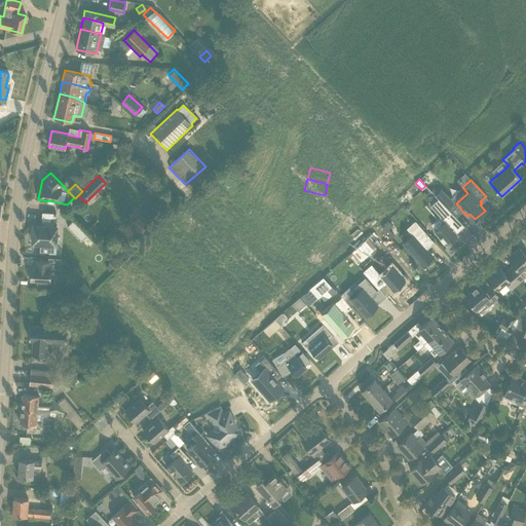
[(441,188),(434,194),(438,198),(447,208),(453,201),(441,188)]
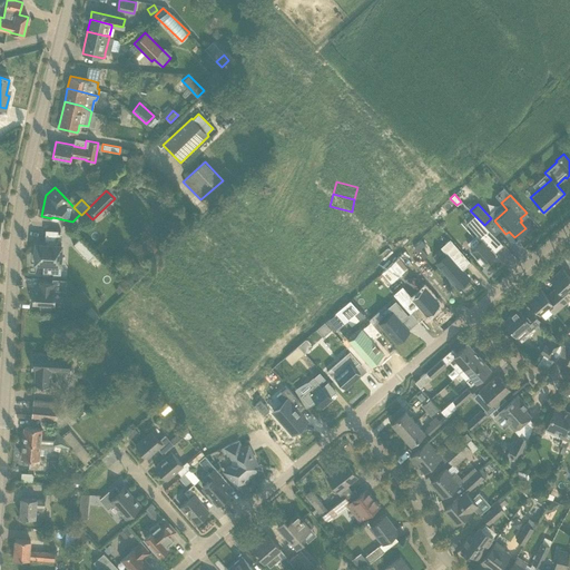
[(330,206),(327,216),(349,220),(352,212),(330,206)]
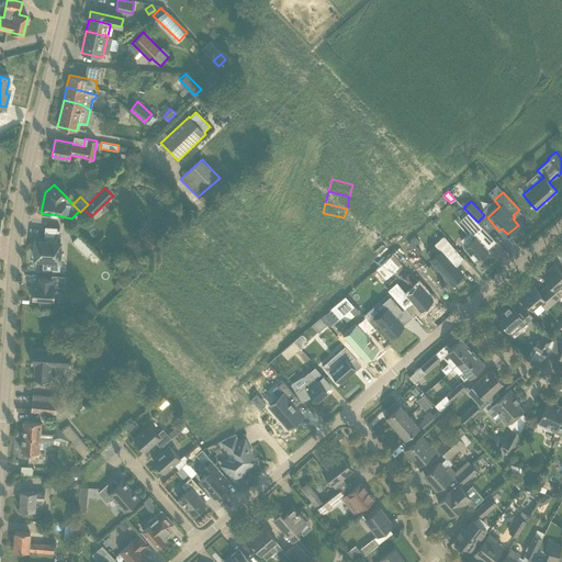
[(468,212),(459,220),(474,237),(463,247),(470,254),(473,258),(476,261),(489,250),(486,249),(495,242),(478,222),(468,212)]
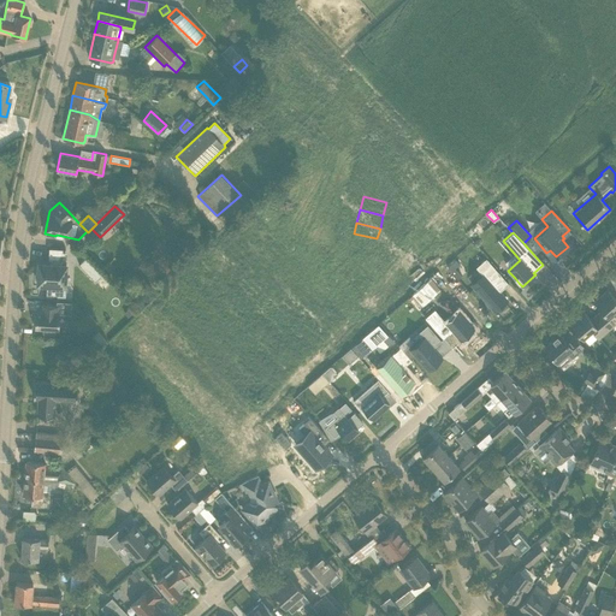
[(58,284),(65,285),(66,265),(64,265),(65,249),(48,248),(48,264),(39,262),(37,272),(36,272),(35,282),(37,282),(37,283),(47,284),(46,295),(58,295),(58,284)]
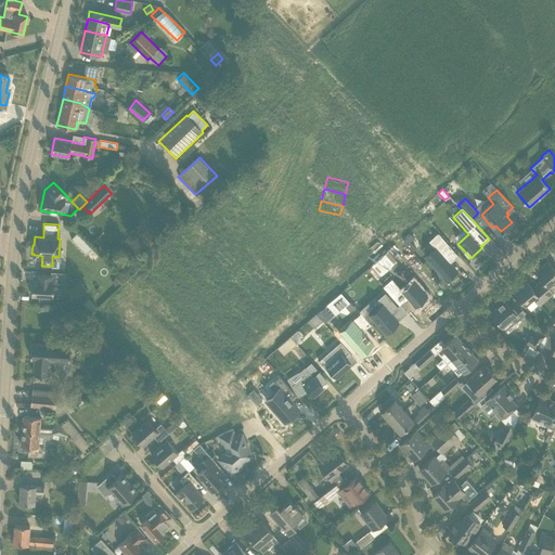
[(344,230),(327,244),(334,252),(350,236),(344,230)]
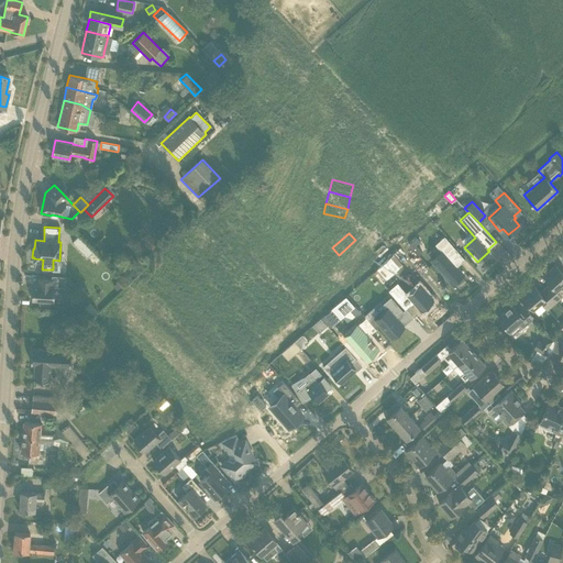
[(77,235),(72,241),(87,257),(92,251),(77,235)]
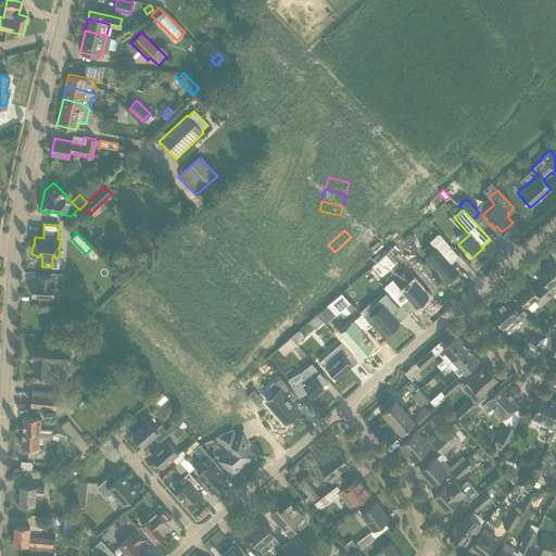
[(243,234),(226,249),(232,256),(250,241),(243,234)]
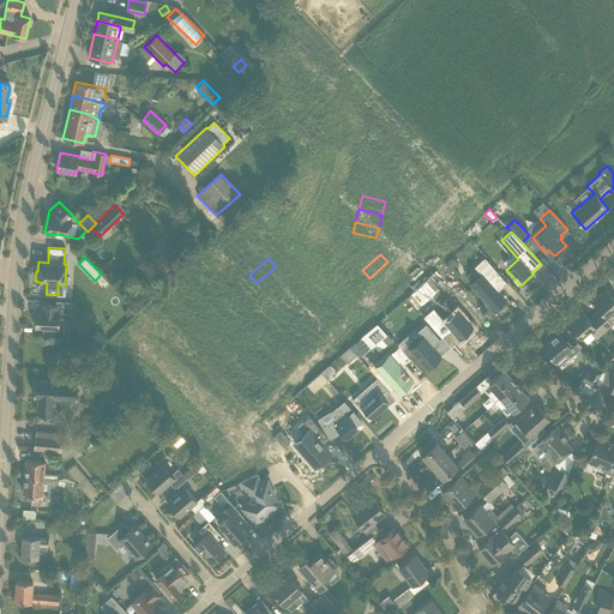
[(450,270),(458,263),(455,258),(446,265),(450,270)]
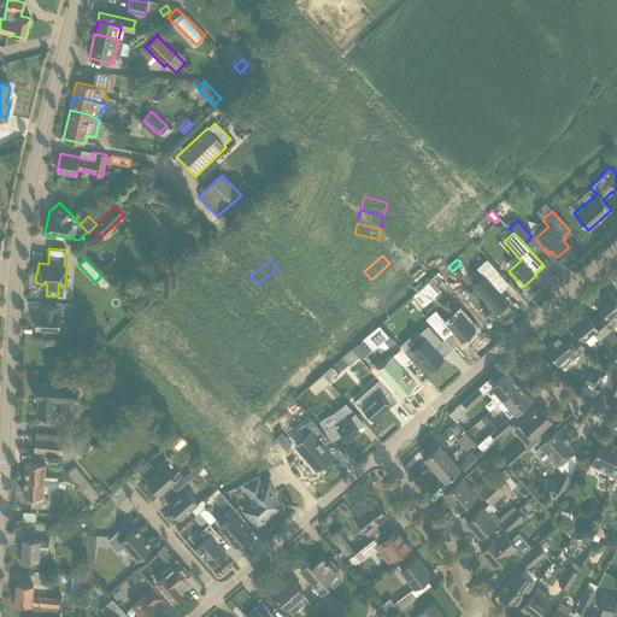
[(483,275),(472,285),(495,311),(507,300),(499,291),(500,289),(503,291),(510,285),(487,259),(477,269),(483,275)]
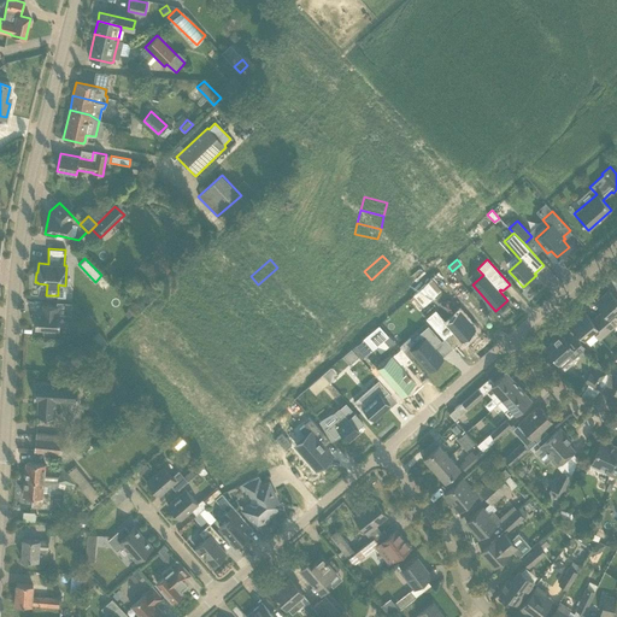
[(389,263),(371,280),(380,288),(397,272),(389,263)]
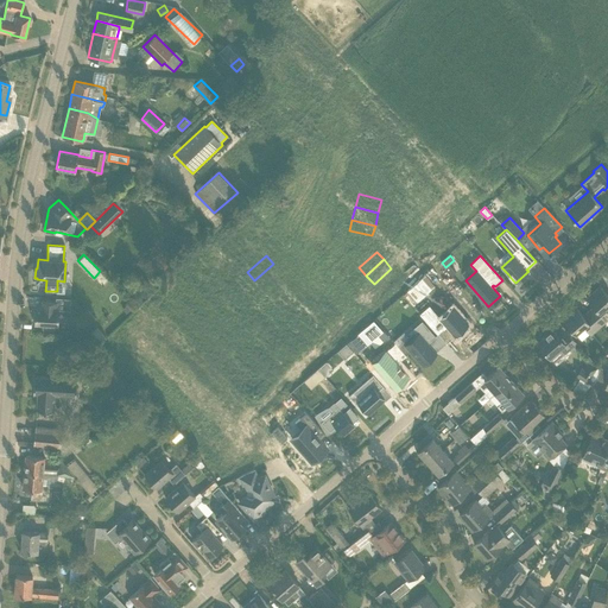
[(195,277),(178,293),(187,303),(204,286),(195,277)]
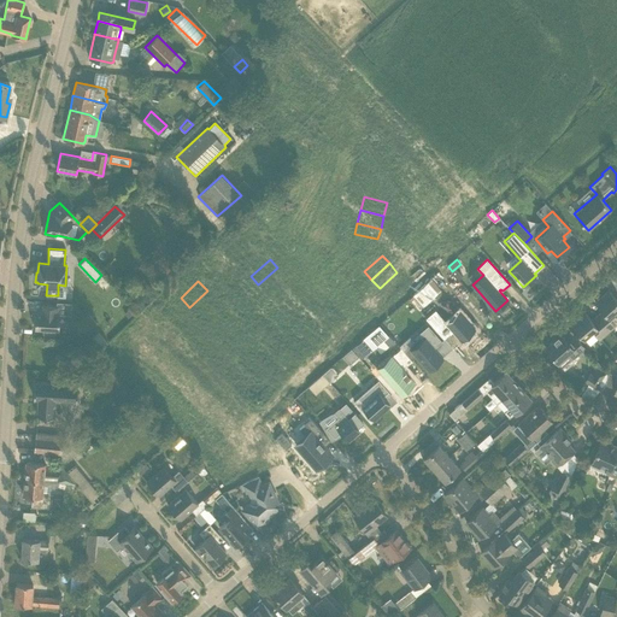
[(603,311),(597,315),(610,330),(616,323),(616,299),(609,289),(594,301),(603,311)]
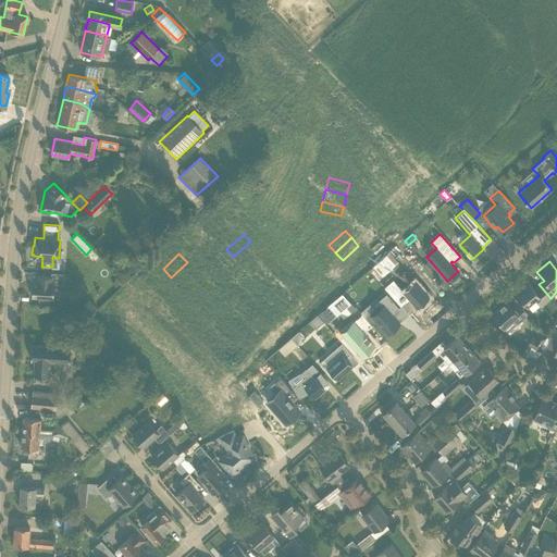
[(187,262),(171,277),(177,284),(194,270),(187,262)]
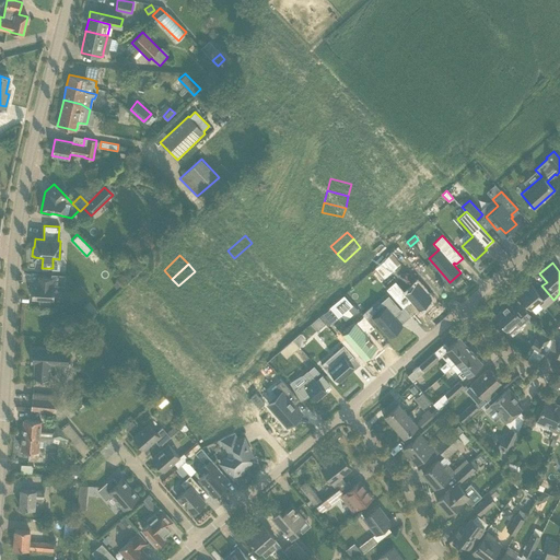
[(306,265),(296,273),(310,288),(319,279),(306,265)]
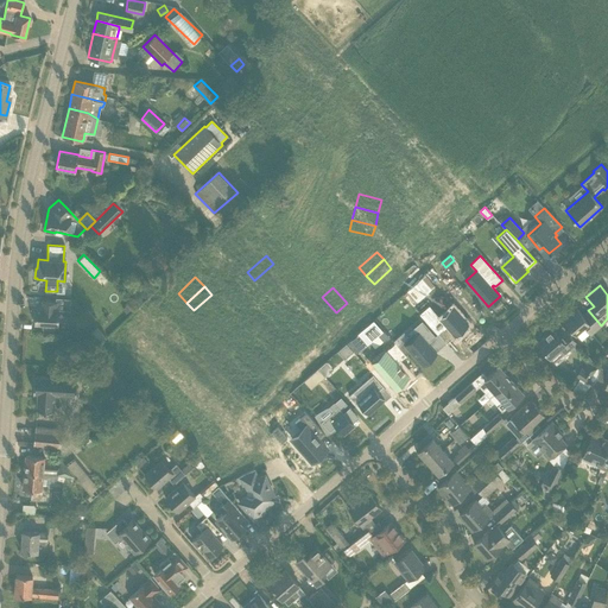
[(211,295),(194,310),(201,318),(219,302),(211,295)]
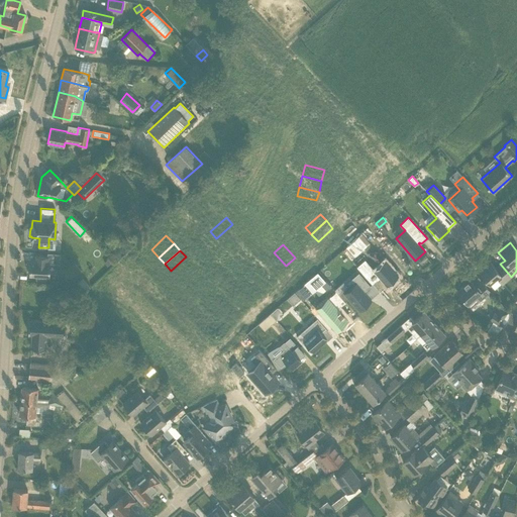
[(274,252),(267,259),(279,272),(286,266),(274,252)]
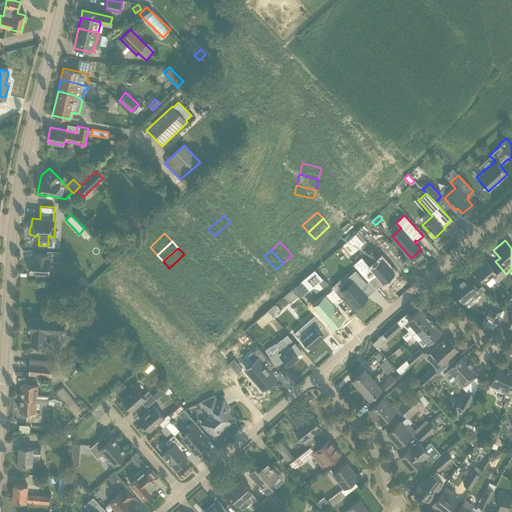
[(30,259),(29,273),(49,274),(50,259),(48,259),(48,254),(35,253),(35,259),(30,259)]
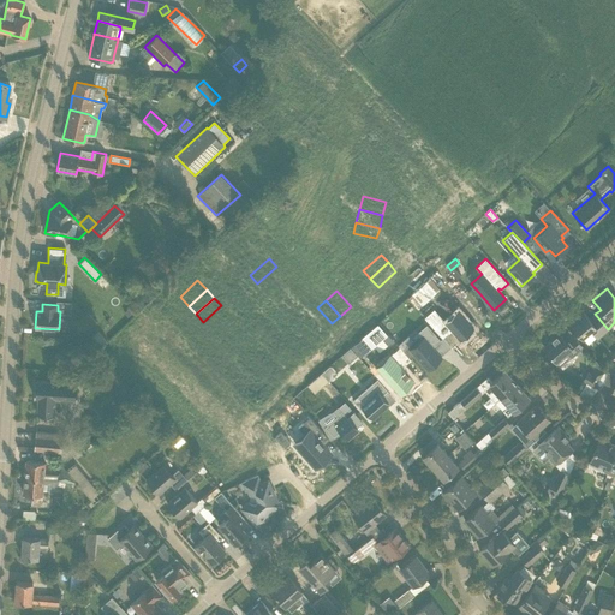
[(221,305),(203,322),(210,329),(228,314),(221,305)]
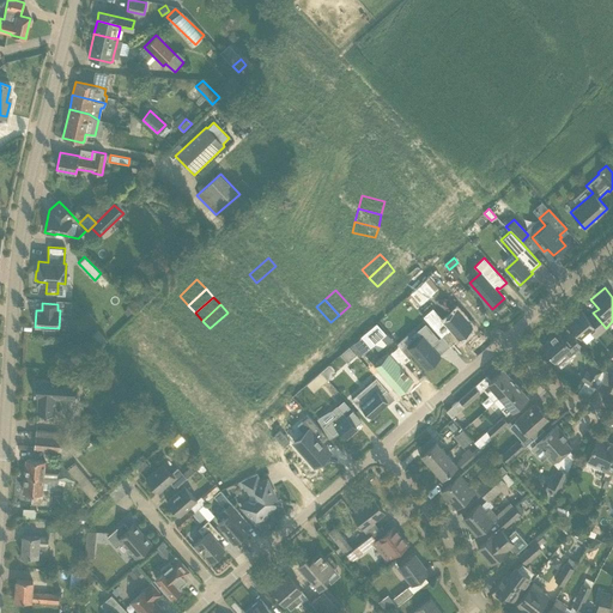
[(131,305),(123,311),(127,315),(134,309),(131,305)]
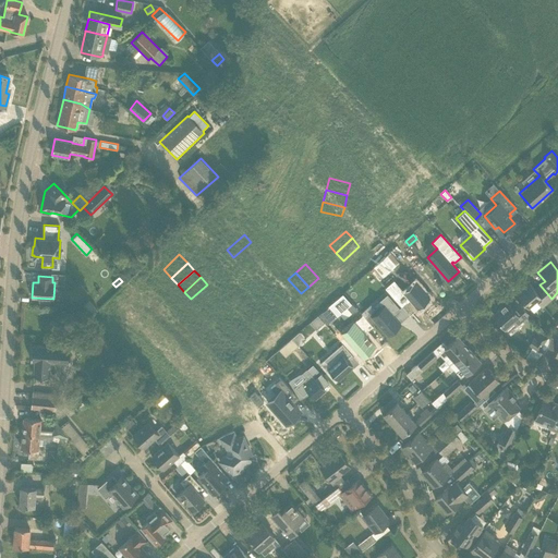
[(288,279),(280,286),(293,300),(301,293),(288,279)]
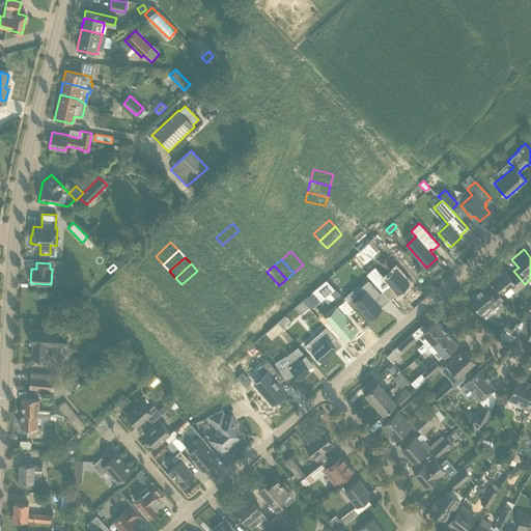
[(374,267),(366,274),(382,290),(389,284),(397,294),(409,283),(394,267),(384,276),(374,267)]
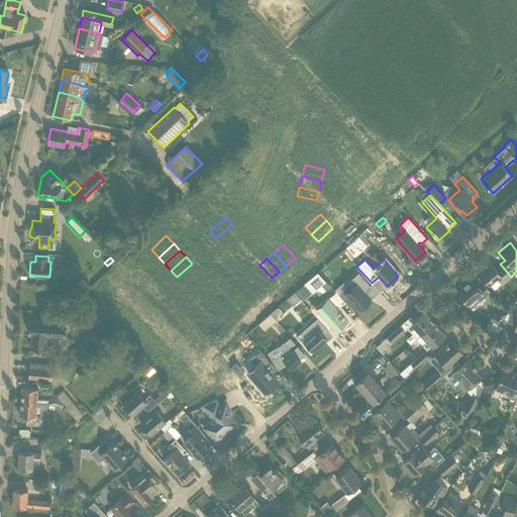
[(511,277),(500,264),(496,268),(489,261),(478,271),(489,284),(490,283),(494,289),(501,283),(502,284),(511,277)]
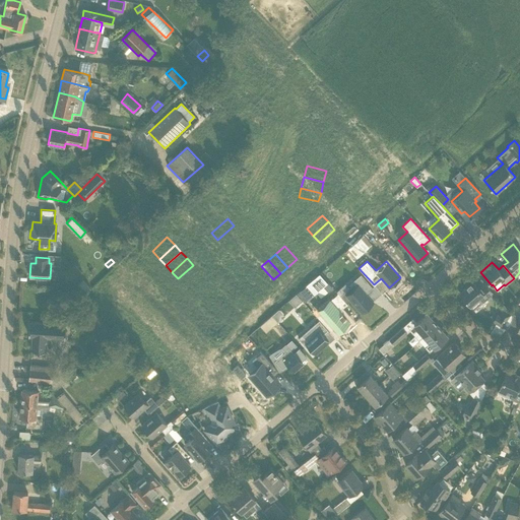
[(193,265),(178,278),(185,286),(200,273),(193,265)]
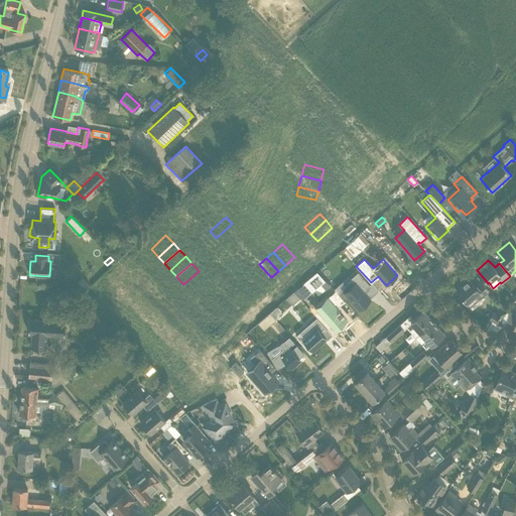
[(259,264),(253,270),(265,283),(271,277),(259,264)]
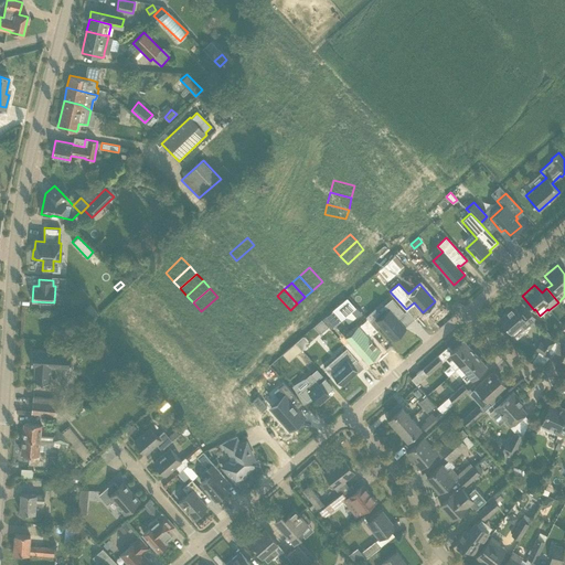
[(134,297),(118,311),(127,320),(142,307),(134,297)]
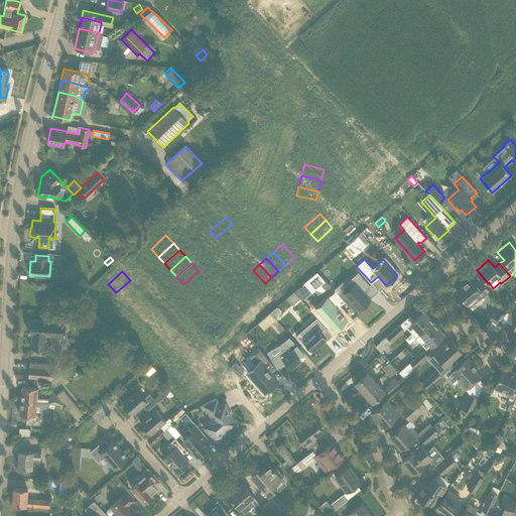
[(354,283),(344,291),(359,308),(370,299),(362,291),(369,284),(358,271),(350,278),(354,283)]
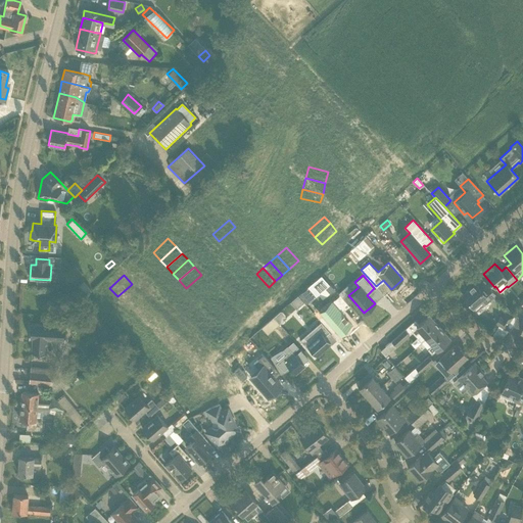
[(91,290),(83,281),(77,287),(85,295),(91,290)]
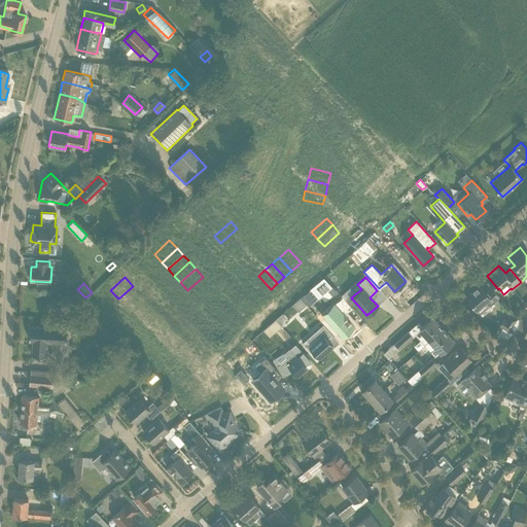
[(481,315),(500,297),(490,285),(484,290),(479,285),(465,297),(481,315)]
